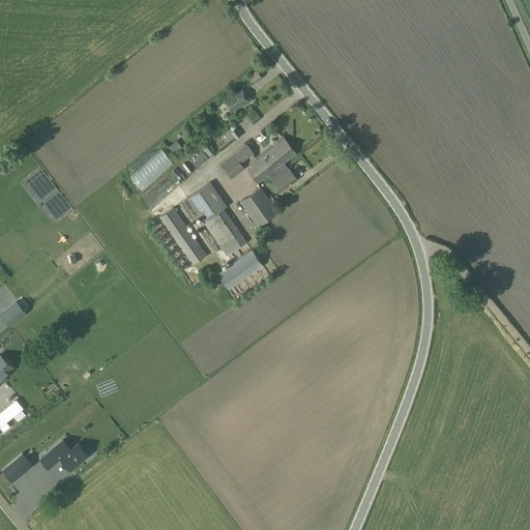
[(231,113),(249,101),(241,89),(223,99),(231,113)]
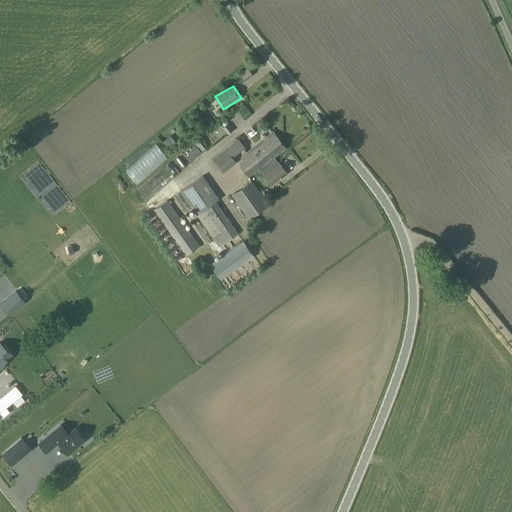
[(160,150),(178,137),(173,131),(155,143),(160,150)]
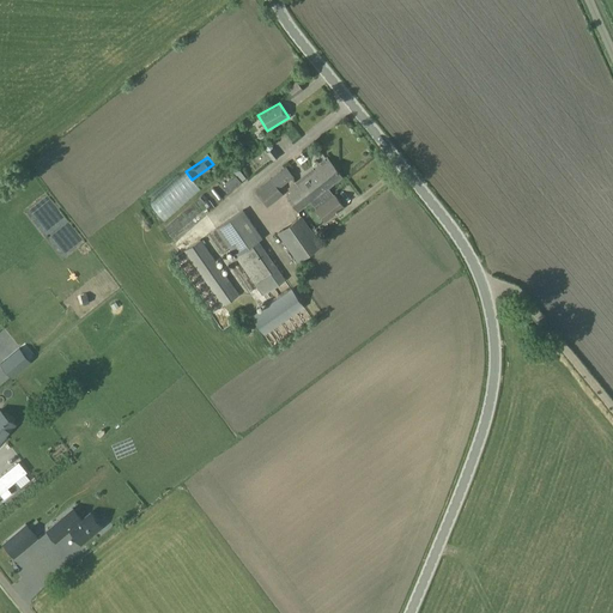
[(328,188),(343,177),(327,158),(313,169),(316,174),(301,186),(298,182),(289,189),(292,193),(286,196),(297,211),(310,201),(326,220),(344,206),(335,195),(334,195),(328,188)]
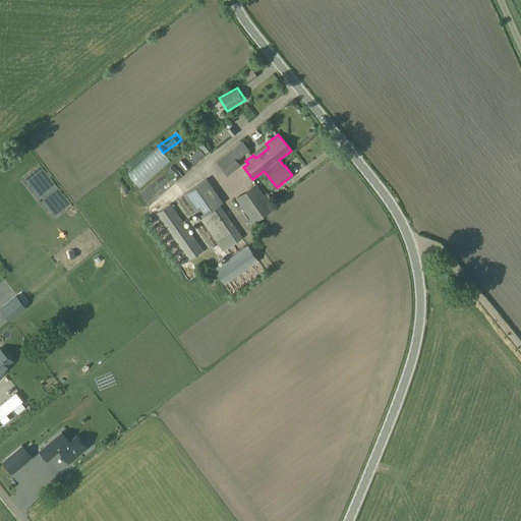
[(236,161),(249,151),(243,141),(230,152),(236,161)]
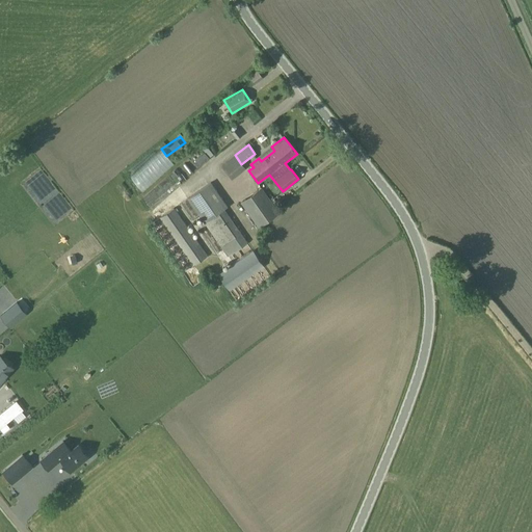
[(198,147),(193,152),(201,161),(207,156),(198,147)]
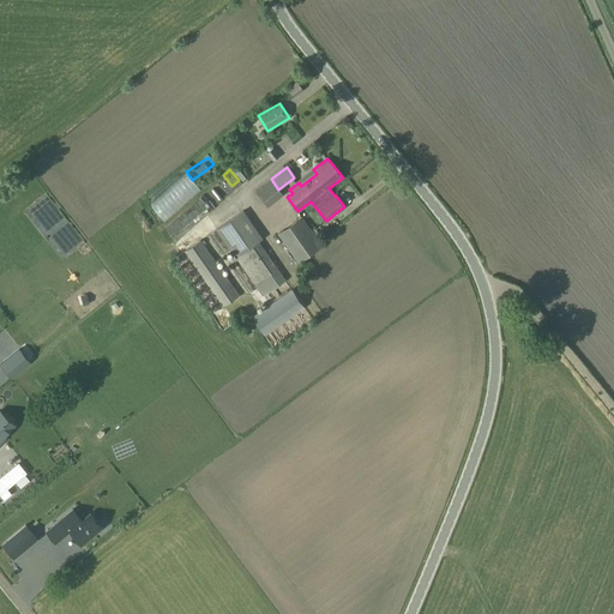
[(174,178),(182,186),(186,184),(179,174),(174,178)]
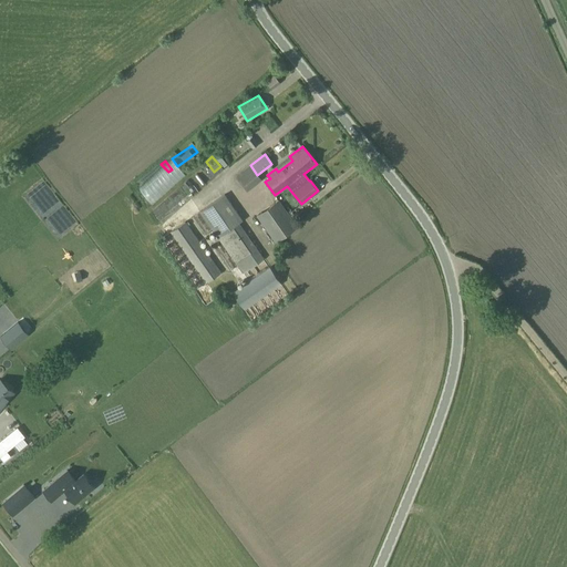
[(197,173),(191,176),(194,183),(209,175),(203,164),(194,168),(197,173)]
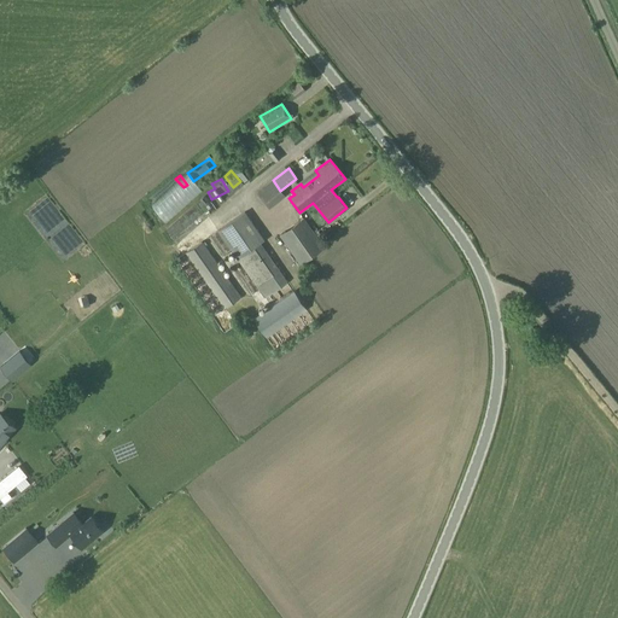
[(173,240),(213,211),(204,200),(164,229),(173,240)]
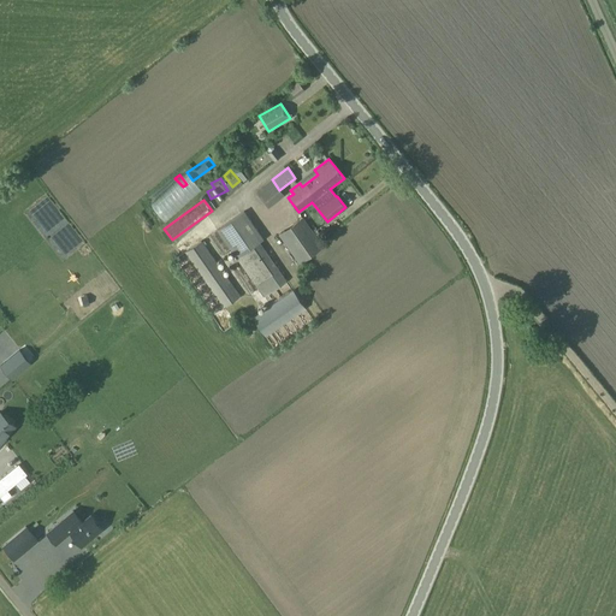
[(260,242),(266,237),(247,209),(241,214),(240,214),(215,230),(260,296),(285,279),(260,242)]
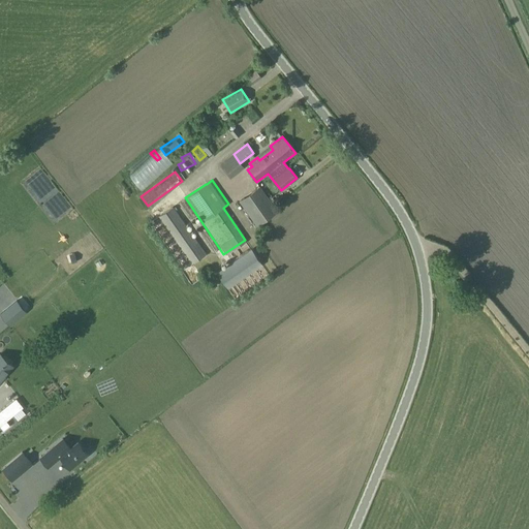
[(252,192),(239,201),(256,226),(270,217),(252,192)]
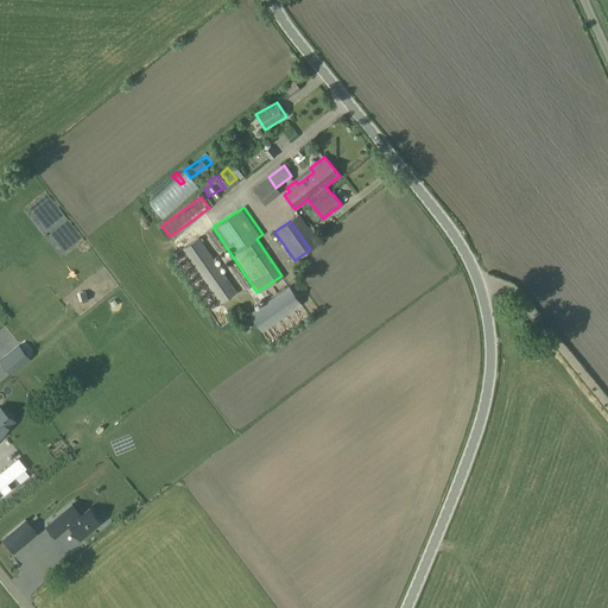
[(198,238),(182,248),(220,303),(235,292),(198,238)]
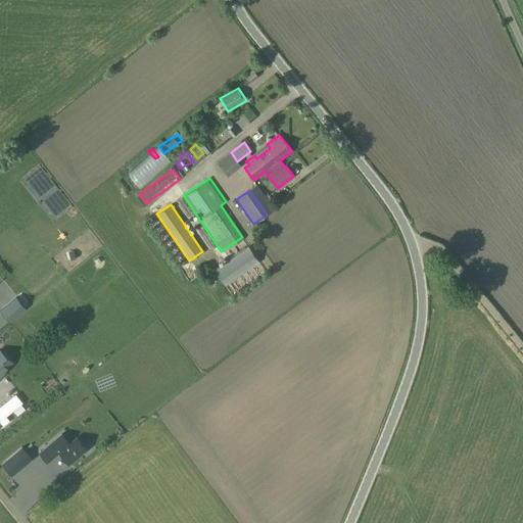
[(264,231),(270,226),(266,221),(259,225),(264,231)]
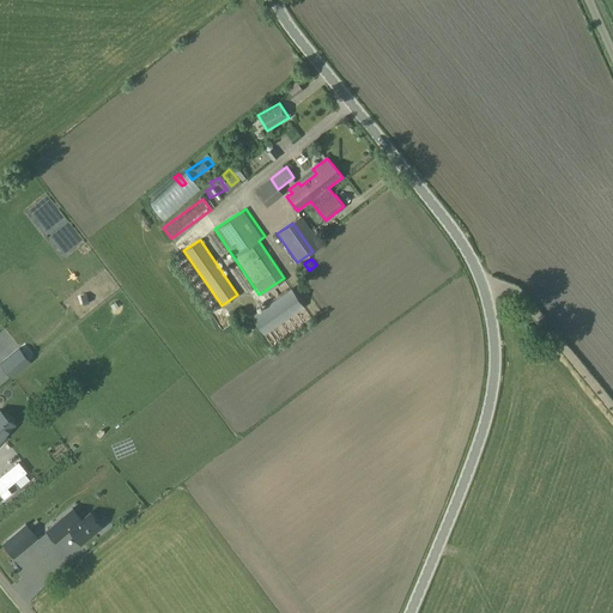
[(207,310),(216,304),(199,277),(189,281),(207,310)]
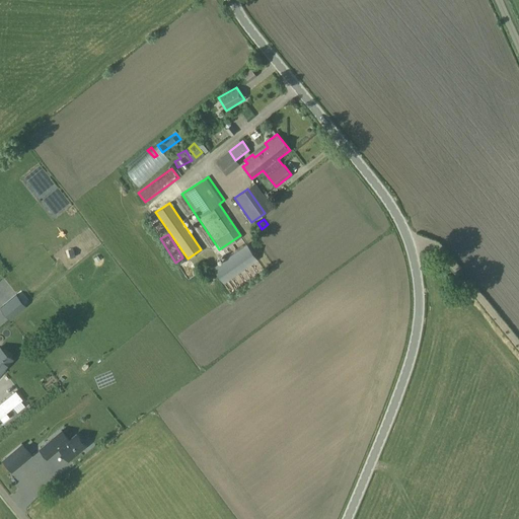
[(213,268),(214,270),(223,283),(256,260),(246,245),(236,251),(213,268)]
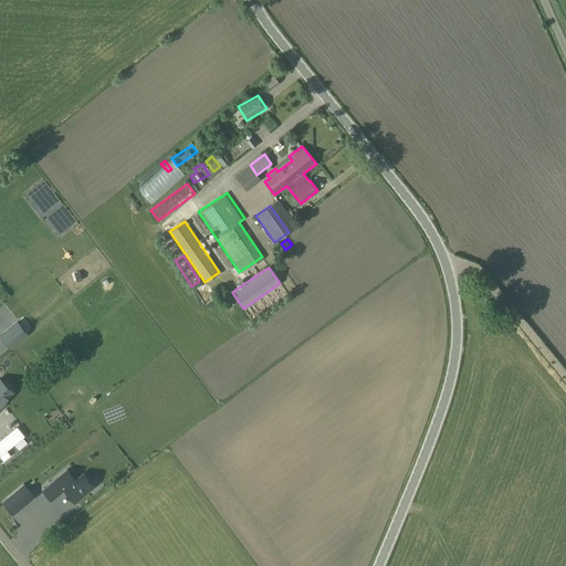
[(16,344),(28,334),(18,322),(0,335),(10,348),(16,344)]
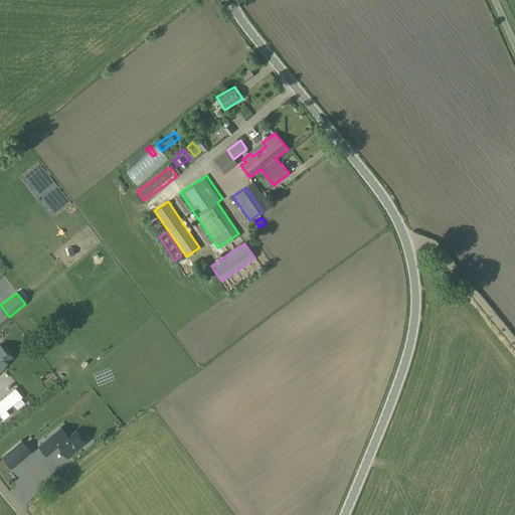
[(0,372),(5,367),(4,365),(12,356),(0,344),(0,372)]
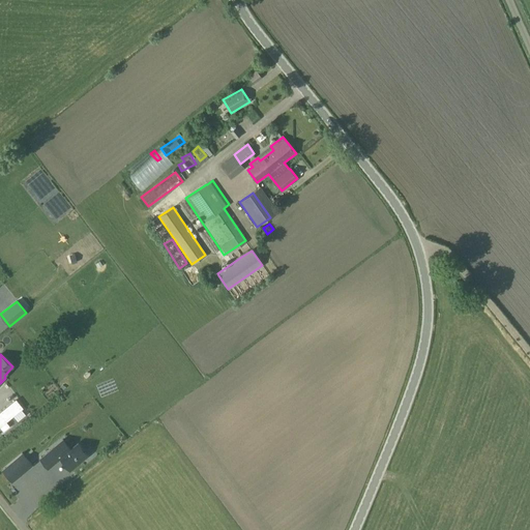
[(26,415),(21,409),(21,408),(15,401),(0,412),(0,427),(3,431),(8,427),(4,421),(12,415),(18,421),(26,415)]
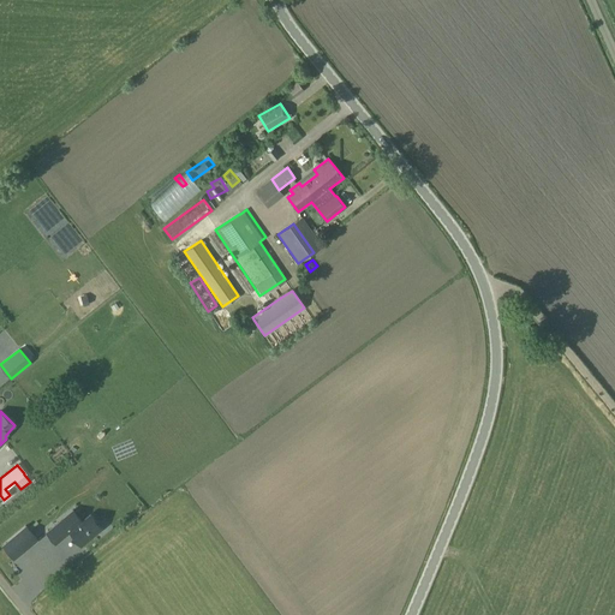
[(83,521),(73,509),(47,531),(57,543),(70,531),(82,545),(102,527),(91,514),(83,521)]
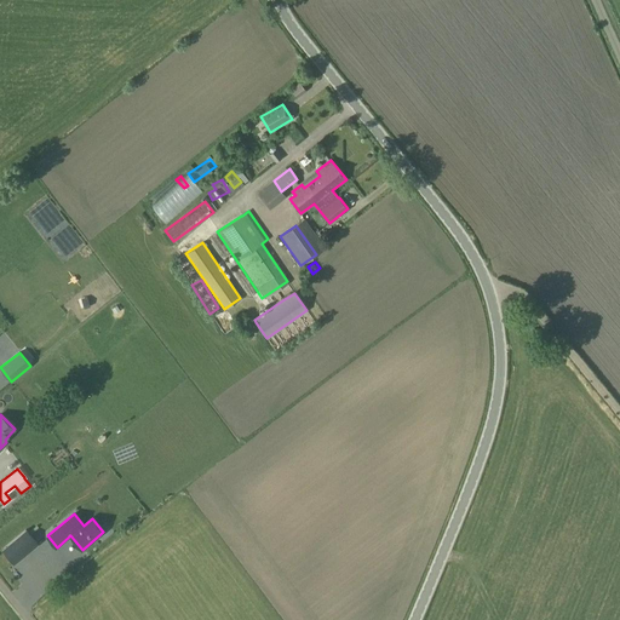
[(13,564),(38,544),(26,529),(1,550),(13,564)]
